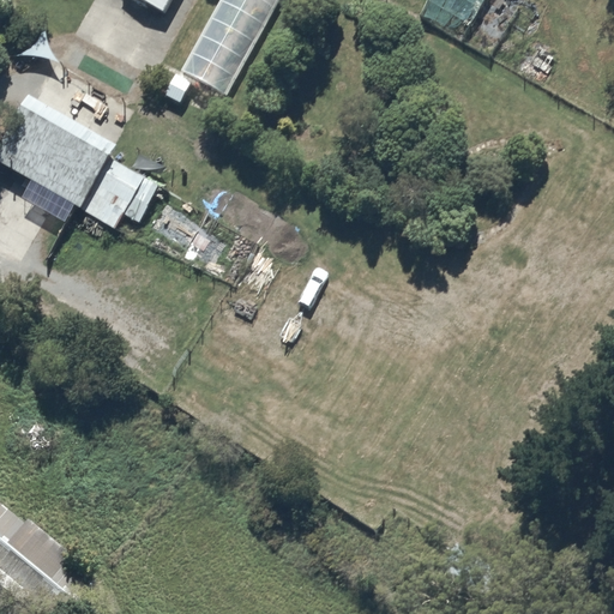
[(139,0),(164,14),(172,0),(139,0)]
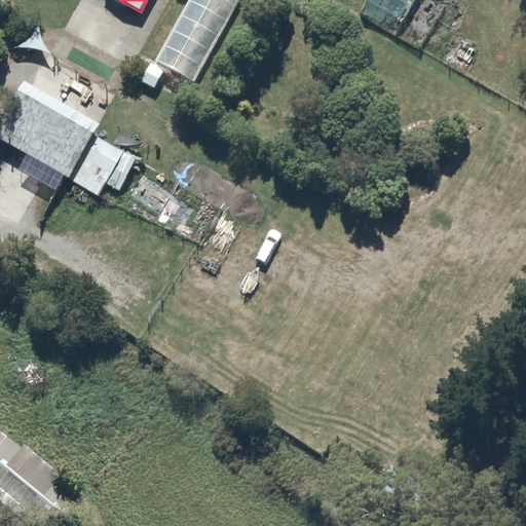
[(239,0),(189,0),(142,82),(156,90),(167,69),(194,83),(239,0)]
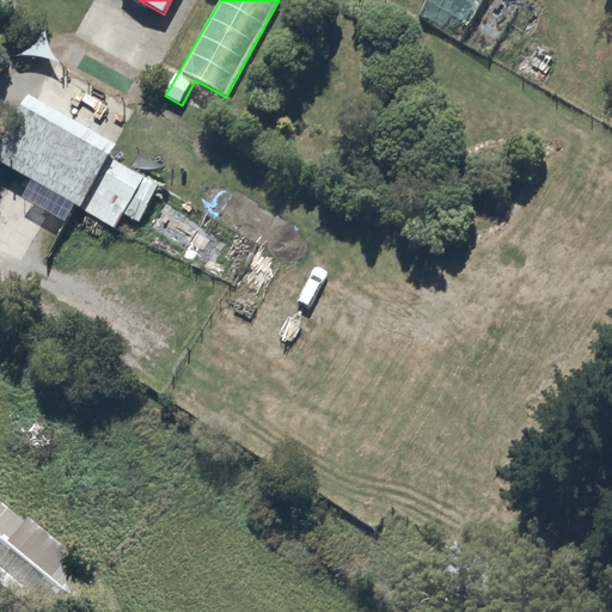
[(0,161),(116,230),(134,199),(148,207),(160,187),(118,163),(111,158),(118,147),(30,96),(0,147),(0,161)]
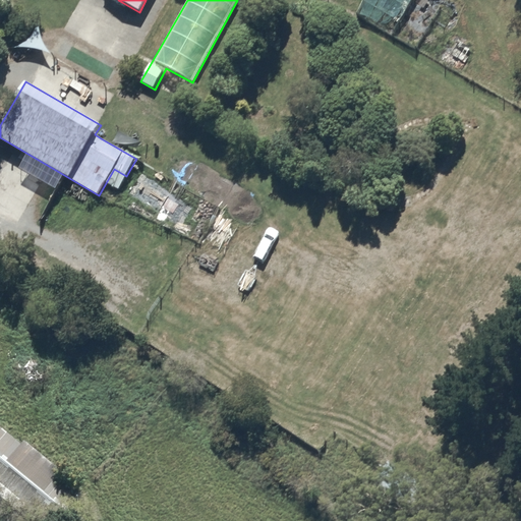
[(0,431),(0,500),(25,520),(58,520),(78,497),(56,478),(60,473),(21,442),(17,447),(0,431)]
